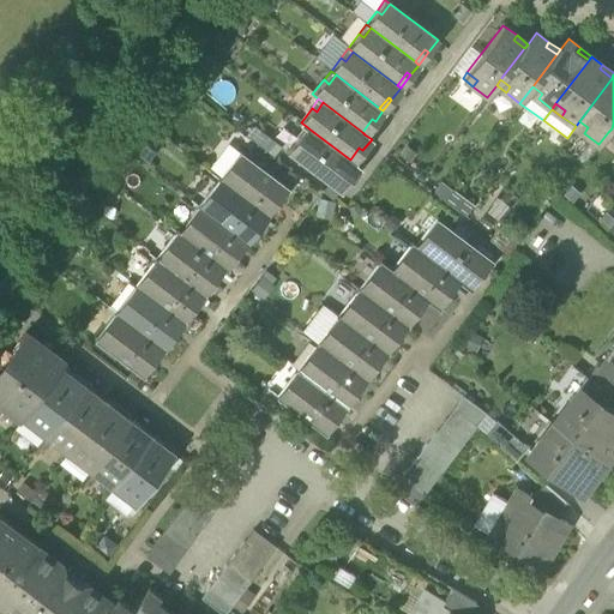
[(365,134),(375,121),(372,119),(362,132),(365,134)]
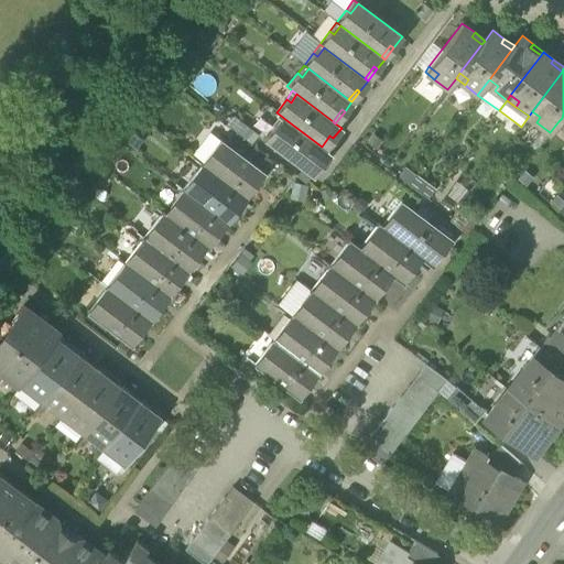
[(532,111),(529,116),(537,122),(540,117),(532,111)]
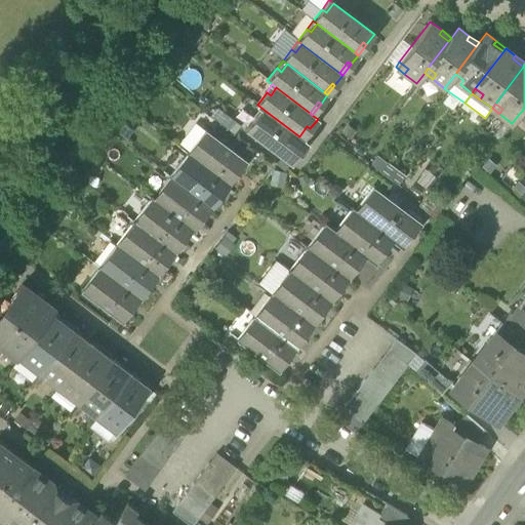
[(241,126),(216,107),(209,116),(234,134),(241,126)]
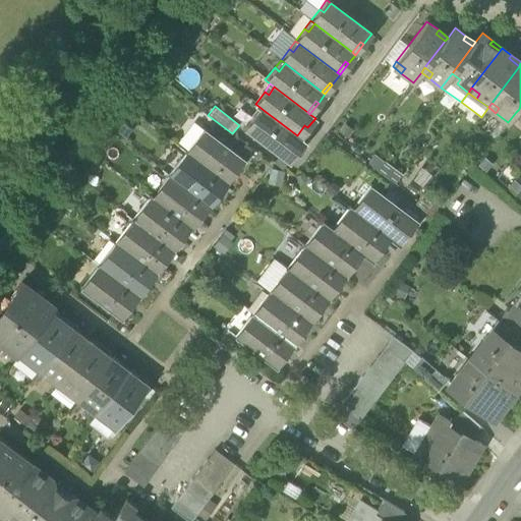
[(259,107),(254,115),(259,118),(265,111),(259,107)]
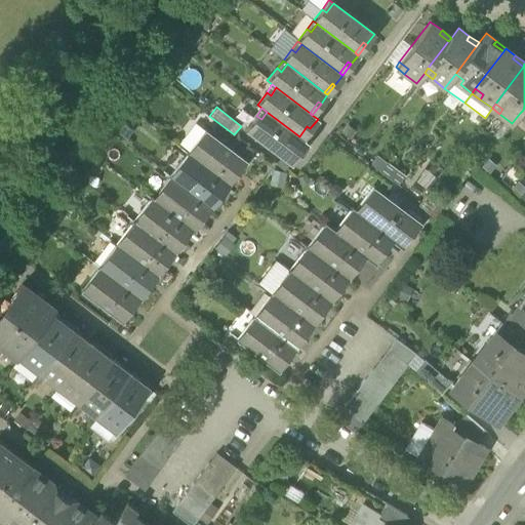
[(303,138),(299,136),(267,112),(261,119),(256,116),(247,128),(289,159),(296,150),(300,153),(308,143),(303,138)]
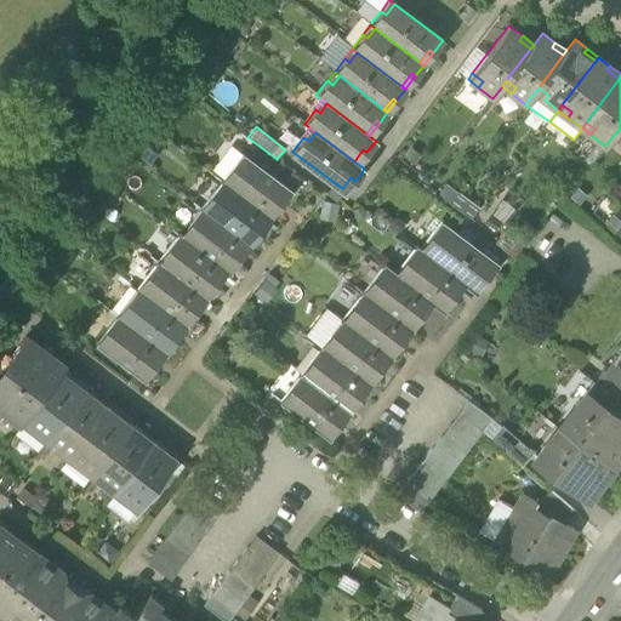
[(358,164),(366,152),(363,149),(354,161),(358,164)]
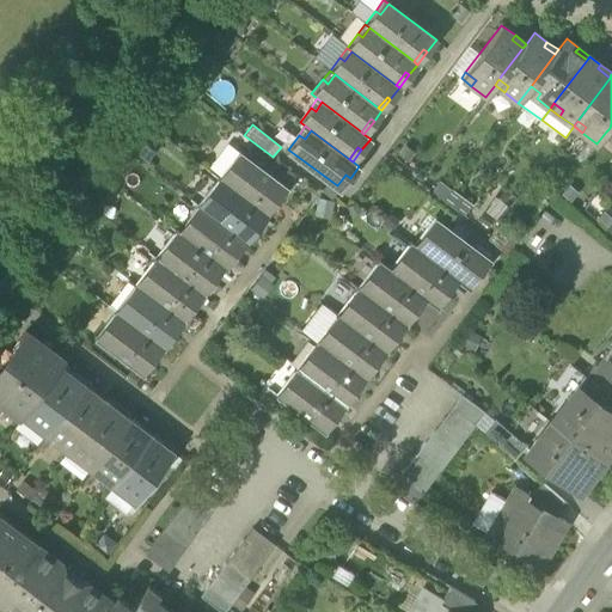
[(230,164),(219,179),(264,213),(274,200),(276,202),(287,188),(239,151),(238,153),(244,158),(236,167),(230,164)]
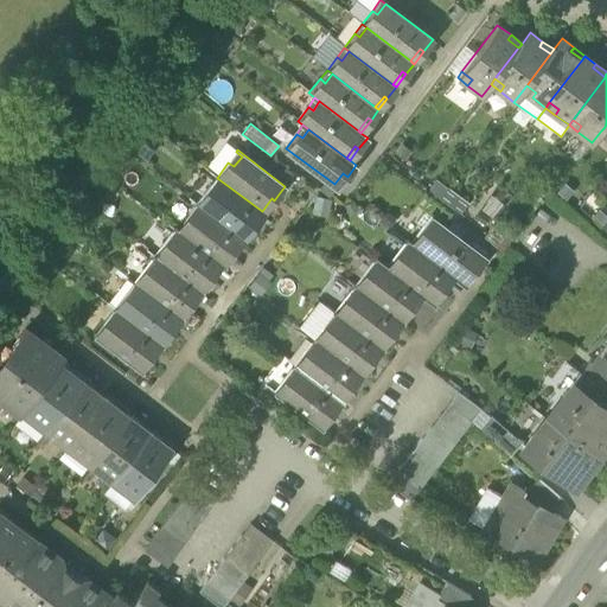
[(236,152),(228,163),(234,166),(242,157),(236,152)]
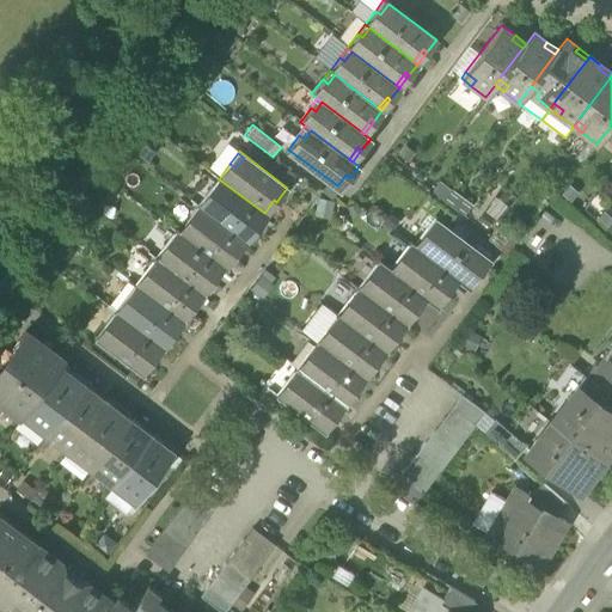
[(342,190),(350,178),(346,175),(337,185),(342,190)]
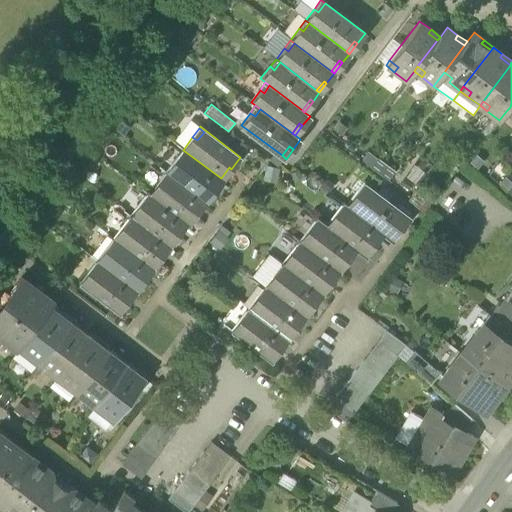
[(212,191),(221,178),(183,150),(172,164),(177,167),(171,176),(204,201),(205,202),(213,192),(212,191)]
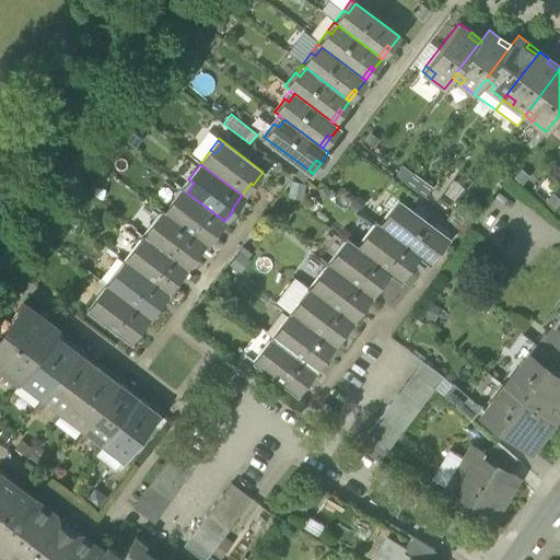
[(251,183),(242,195),(246,198),(266,173),(263,172),(253,185),(251,183)]
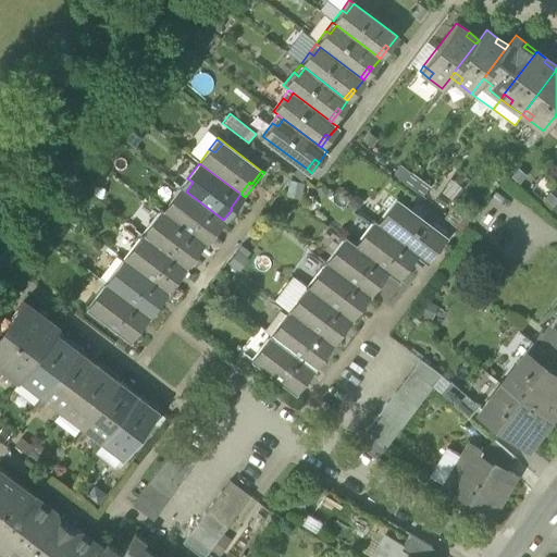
[(430,186),(411,172),(404,183),(422,197),(430,186)]
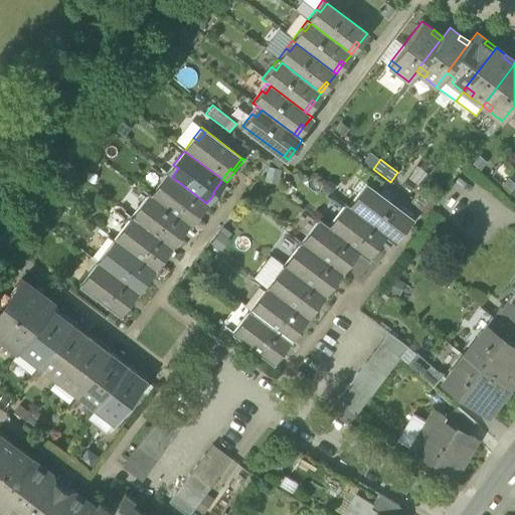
[(427,173),(415,164),(406,177),(418,186),(427,173)]
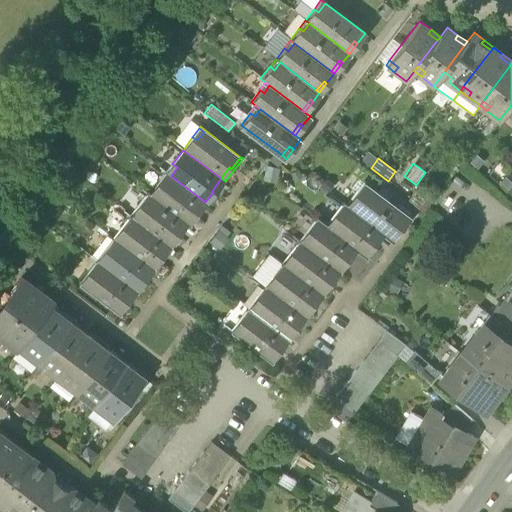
[(172,164),(166,172),(171,176),(177,167),(172,164)]
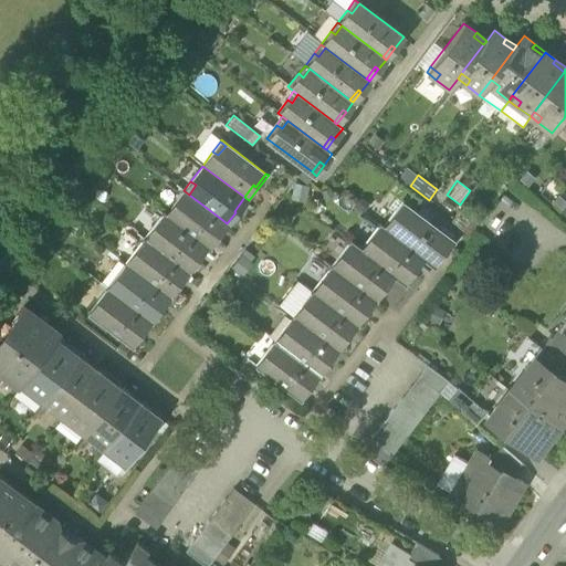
[(310,186),(294,182),(290,200),(305,202),(310,186)]
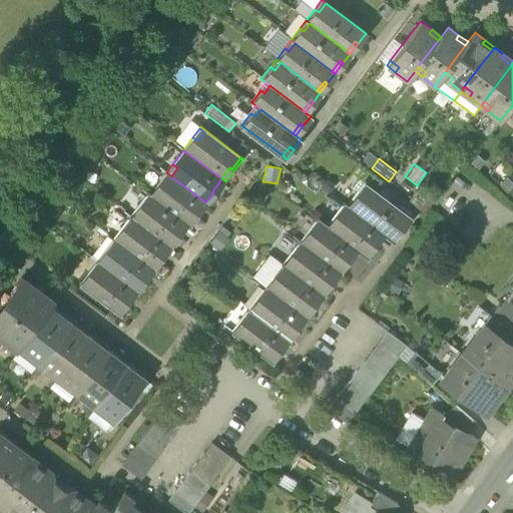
[(195,214),(204,201),(171,176),(166,172),(155,186),(161,190),(154,198),(185,222),(188,224),(195,215),(195,214)]
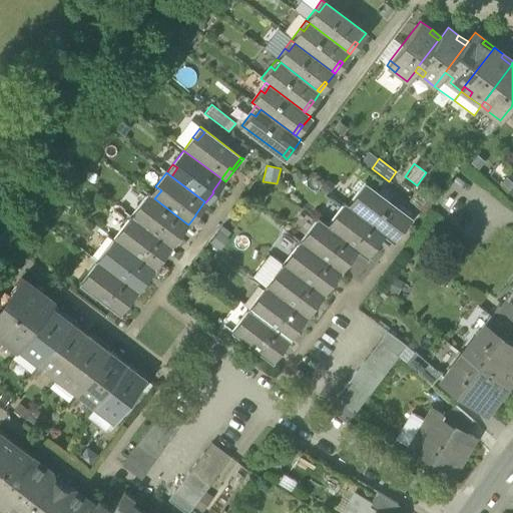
[(213,192),(205,202),(207,203),(225,181),(221,178),(212,191),(213,192)]
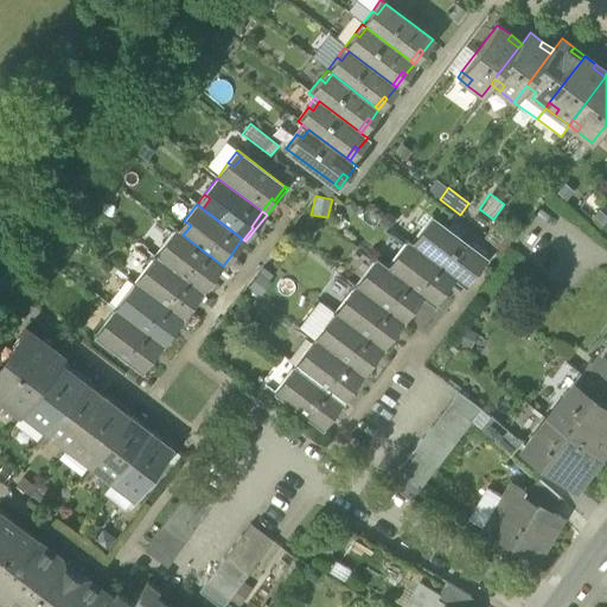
[(420,231),(410,244),(452,275),(455,279),(462,283),(472,270),(473,272),(484,257),(430,217),(427,215),(421,215),(414,223),(416,229),(420,231)]
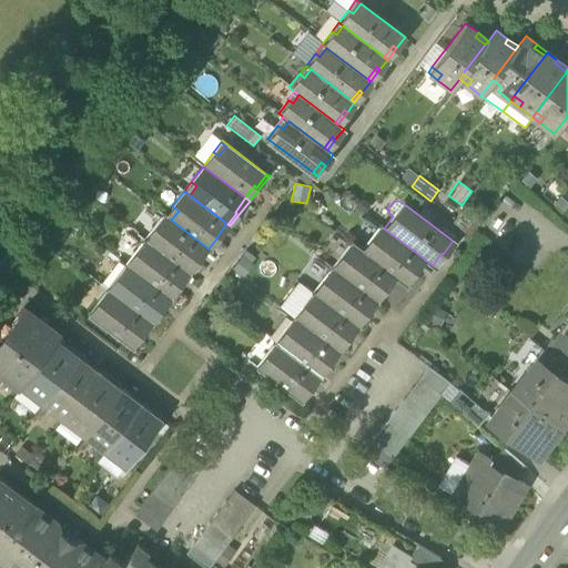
[(172,206),(165,216),(171,220),(179,211),(172,206)]
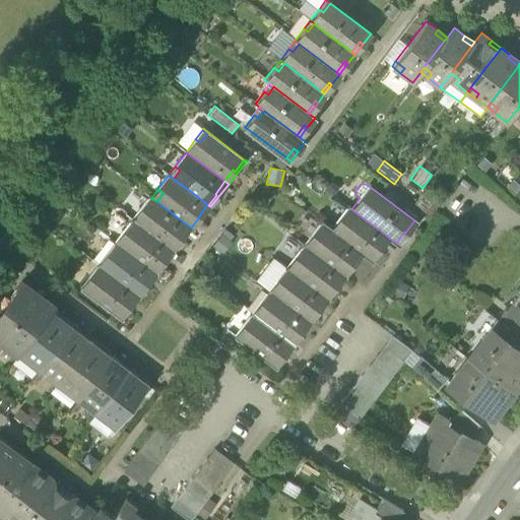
[(179,239),(188,225),(156,201),(151,198),(150,197),(139,210),(144,214),(137,223),(171,249),(173,250),(181,240),(179,239)]
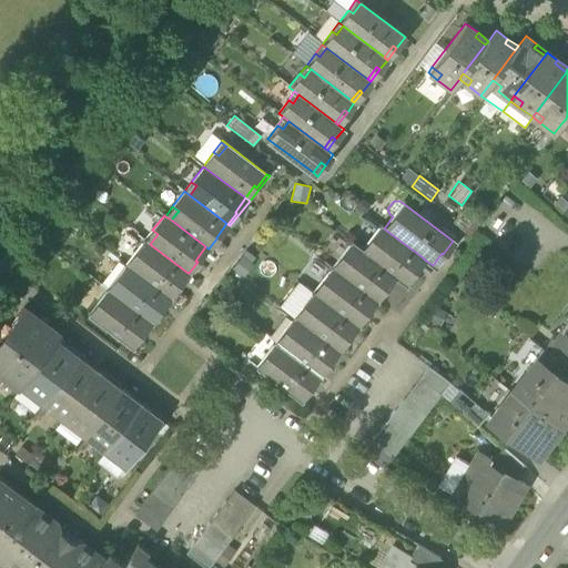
[(210,251),(230,225),(227,224),(226,223),(216,237),(216,239),(209,249),(210,251)]
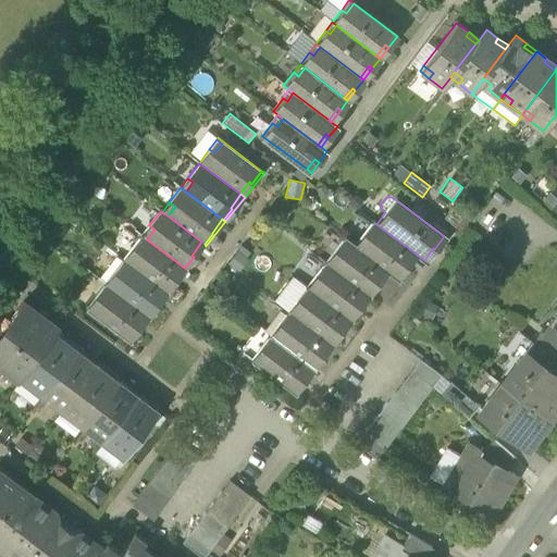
[(404,267),(415,252),(376,224),(373,221),(361,237),(368,242),(360,250),(386,270),(390,272),(397,279),(406,268),(404,267)]
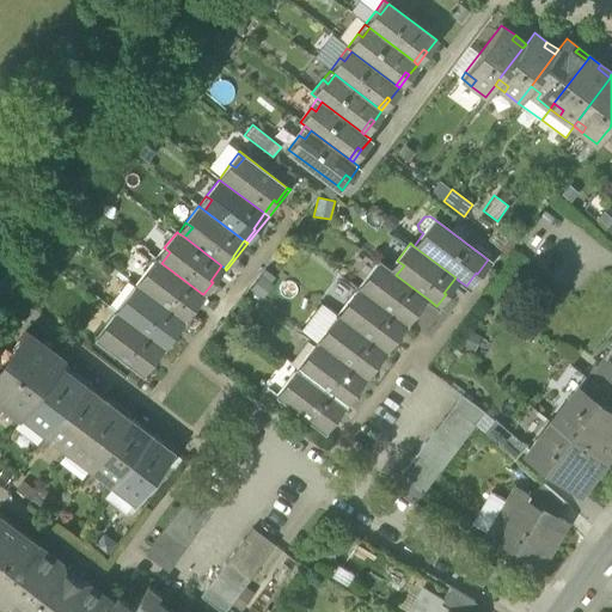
[(164,248),(157,258),(161,263),(170,252),(164,248)]
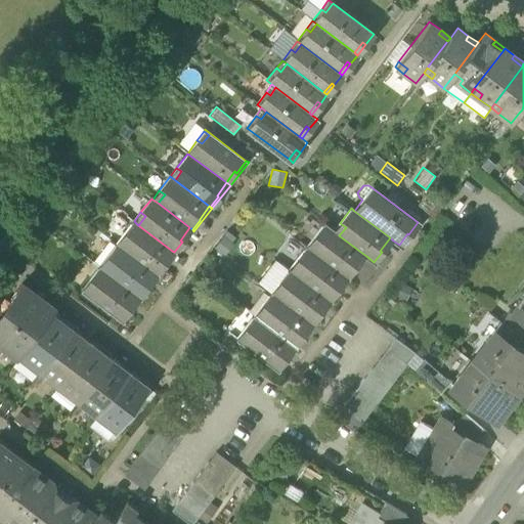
[(163,263),(172,251),(138,225),(134,221),(124,234),(128,238),(121,248),(156,273),(157,275),(165,264),(163,263)]
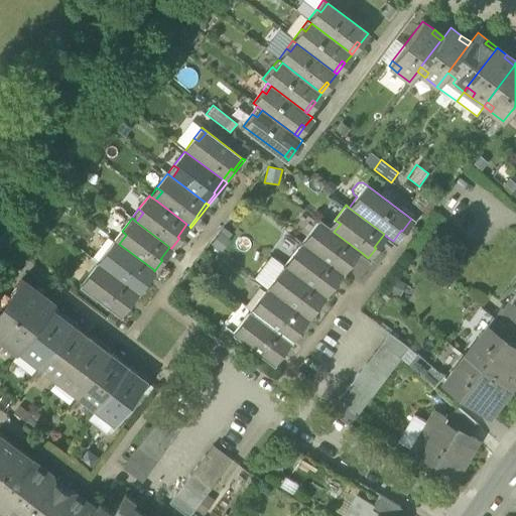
[(335,220),(329,228),(334,232),(341,224),(335,220)]
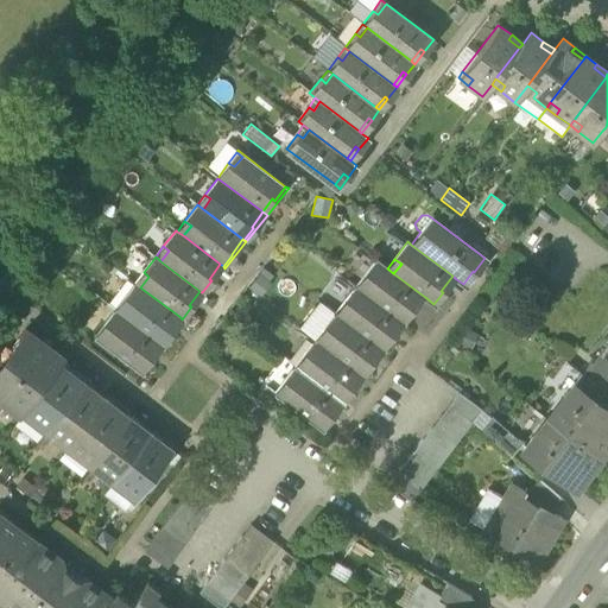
[(410,310),(422,295),(393,273),(387,268),(377,260),(363,277),(369,282),(362,291),(401,322),(403,322),(411,311),(410,310)]
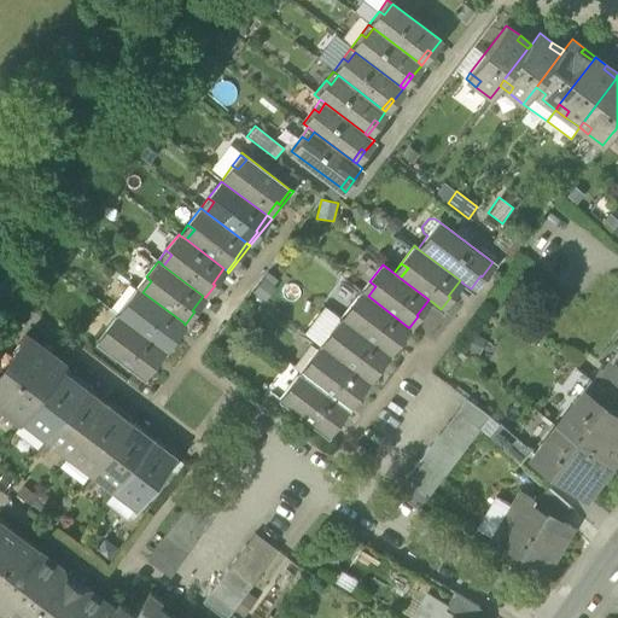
[(215,285),(205,297),(207,298),(227,270),(223,268),(213,284),(215,285)]
